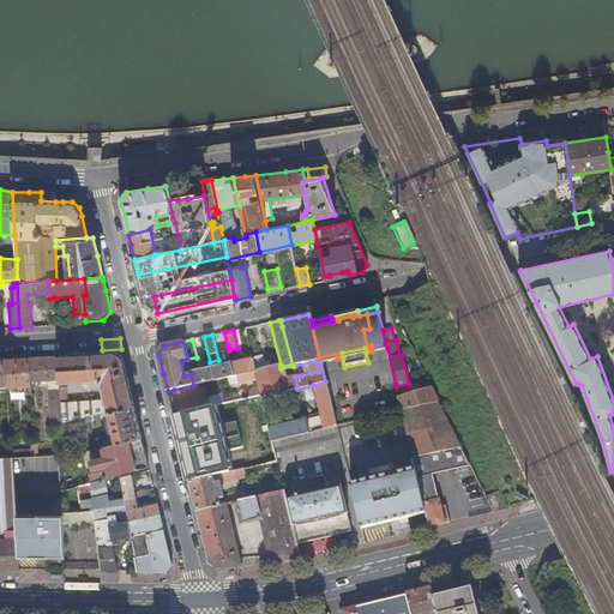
[(109,411),(134,405),(128,384),(122,357),(115,353),(58,356),(60,383),(96,380),(101,385),(104,401),(66,403),(65,391),(60,391),(62,422),(68,420),(74,419),(92,415),(101,413),(109,411)]
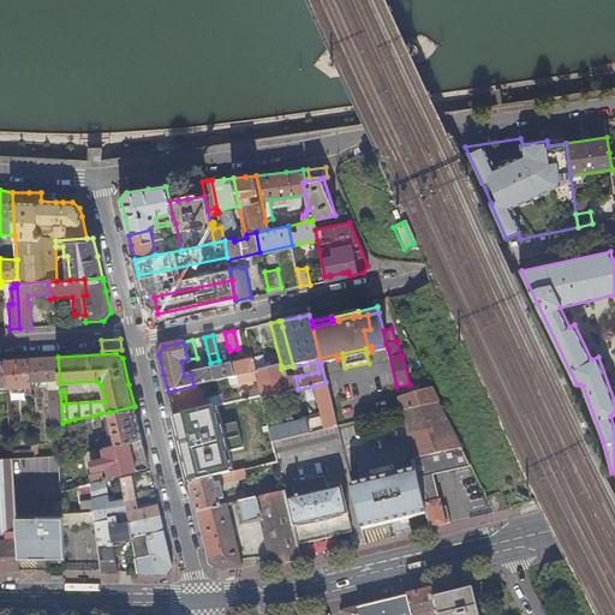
[(281,369),(281,365),(266,369),(262,356),(252,358),(252,359),(257,380),(258,384),(274,381),(284,377),(281,369)]
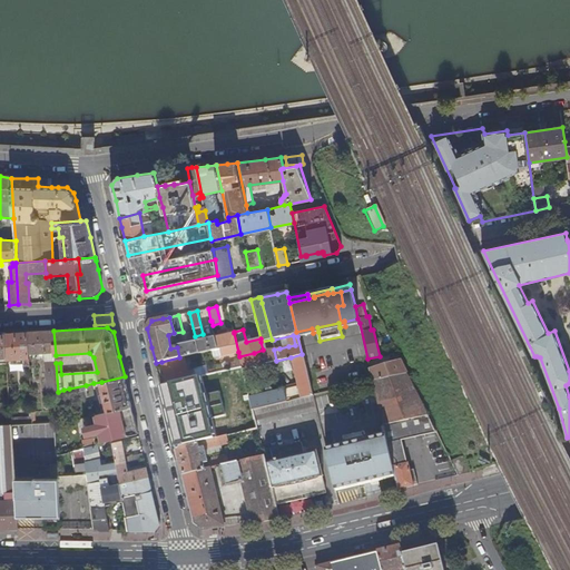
[(56,355),(53,331),(42,331),(28,332),(29,354),(45,353),(48,394),(58,392),(56,363),(56,355)]
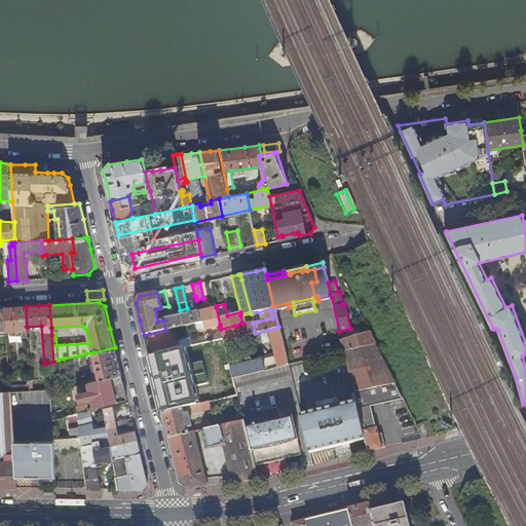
[(27,327),(26,306),(17,307),(5,307),(6,330),(6,332),(23,331),(23,338),(28,337),(27,327)]
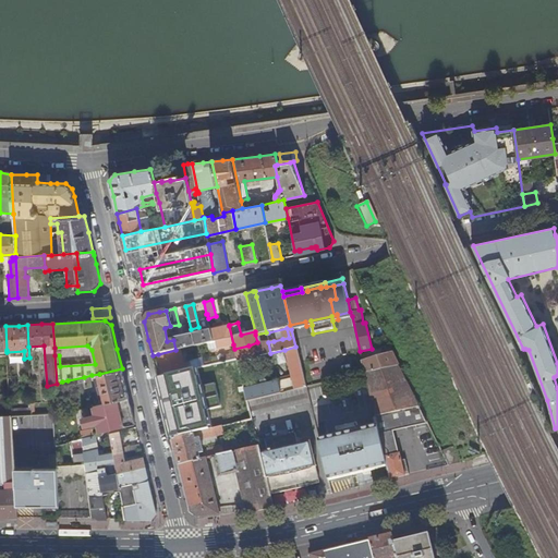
[(233,344),(229,326),(222,327),(215,328),(210,329),(213,341),(214,342),(216,341),(218,349),(233,344)]
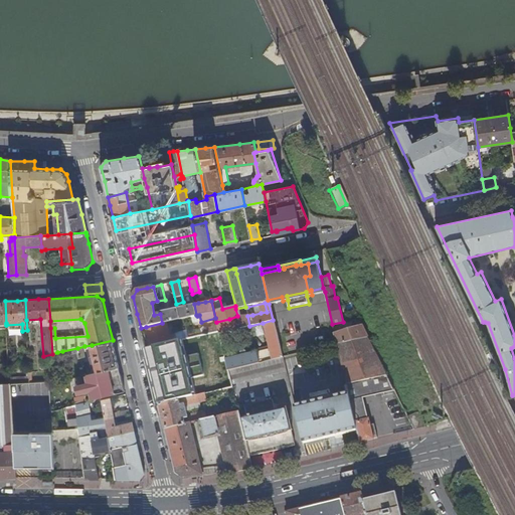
[(196,315),(194,304),(177,308),(180,319),(191,317),(196,315)]
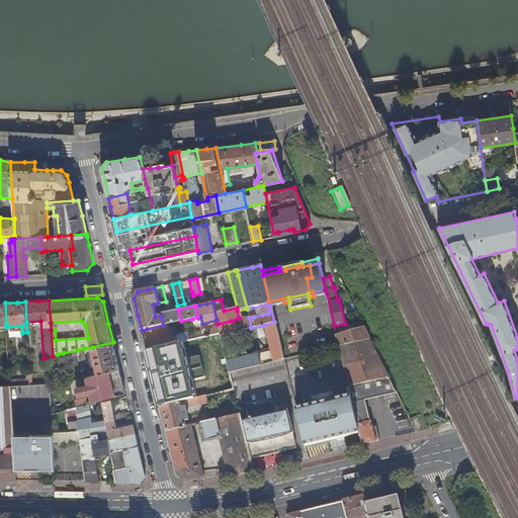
[(181,321),(178,310),(172,312),(167,313),(161,314),(161,316),(163,325),(168,324),(181,321)]
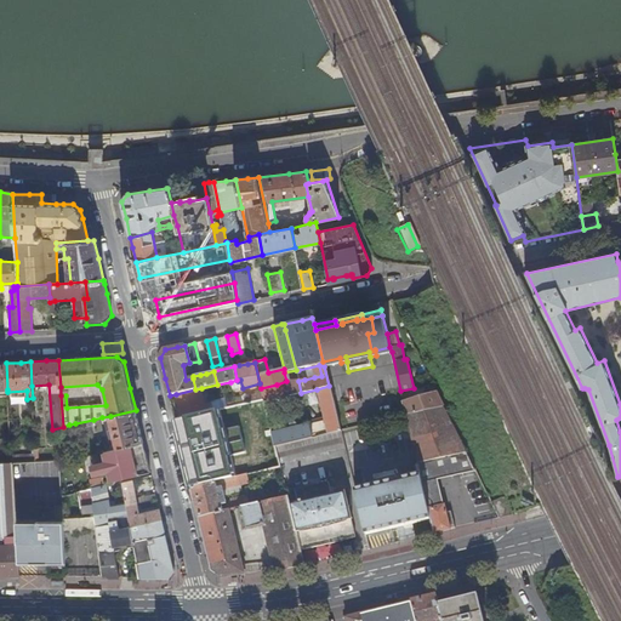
[(290,396),(286,381),(277,385),(261,388),(262,393),(263,399),(265,403),(290,396)]
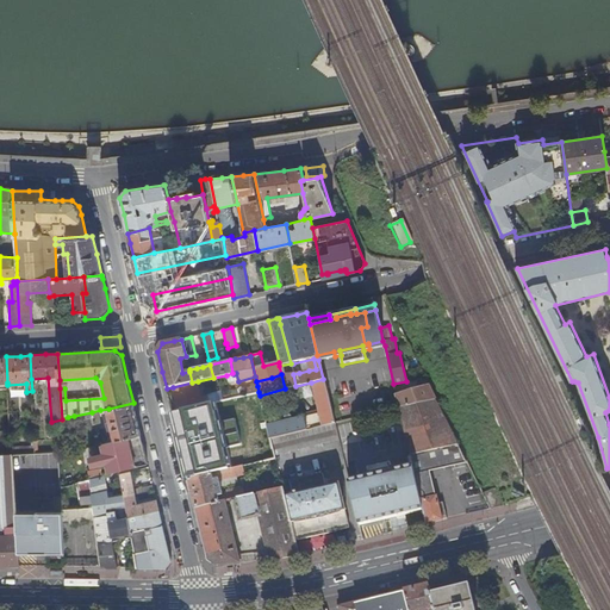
[(293,374),(281,374),(285,388),(296,386),(293,374)]
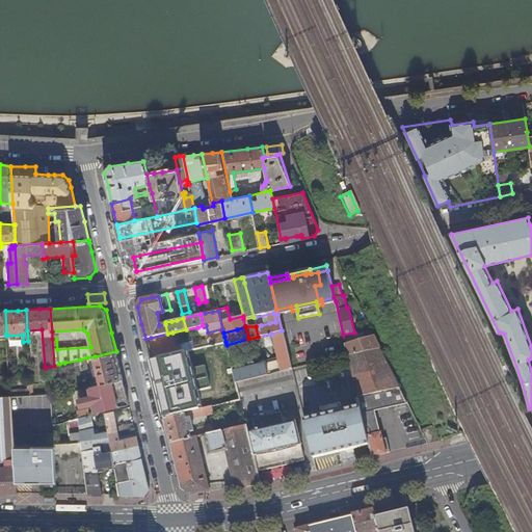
[(236,382),(291,369),(282,330),(271,334),(278,362),(272,364),(273,367),(266,368),(265,364),(233,371),(236,382)]
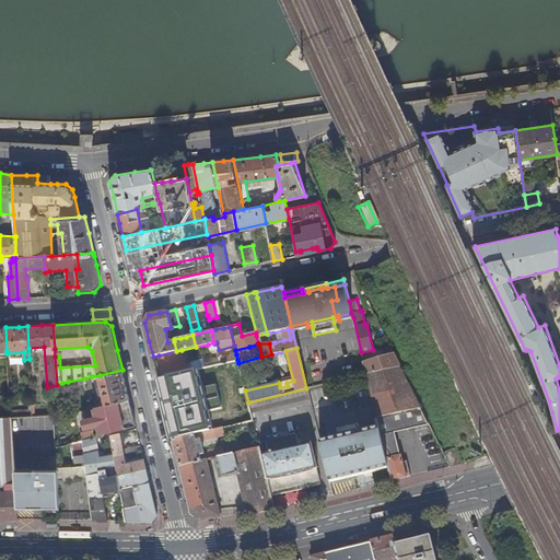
[(176,351),(159,356),(164,377),(193,371),(190,363),(185,364),(182,350),(176,351)]
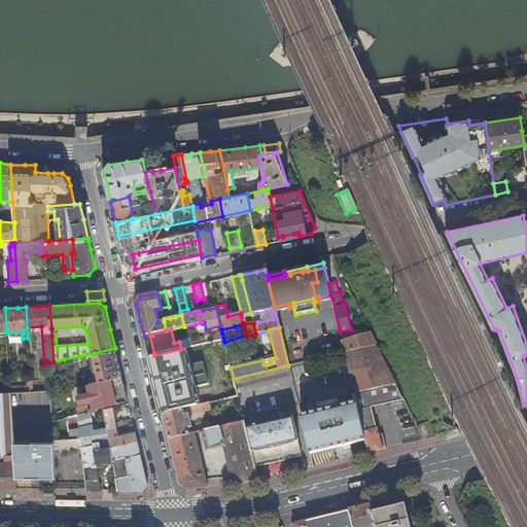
[(377,344),(371,332),(342,342),(345,352),(377,344)]
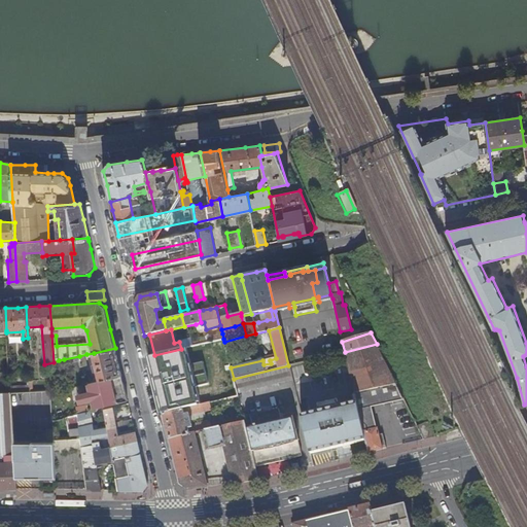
[(224,342),(223,339),(215,341),(181,349),(154,355),(149,356),(153,373),(179,366),(178,364),(204,358),(207,371),(215,369),(217,377),(179,386),(184,410),(210,403),(238,396),(237,393),(234,379),(231,367),(224,342)]
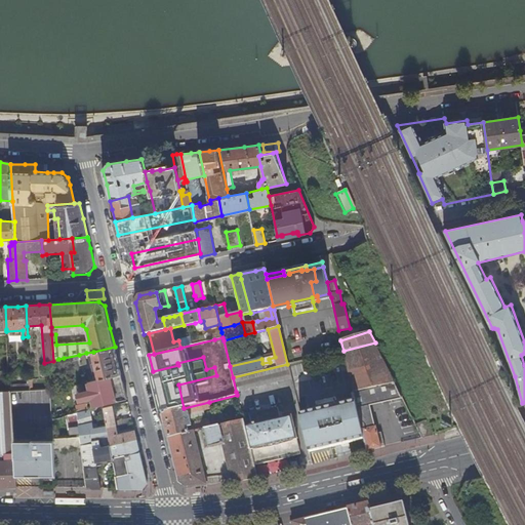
[(368,451),(384,447),(381,436),(378,436),(376,426),(374,427),(370,405),(403,398),(375,342),(344,351),(355,398),(365,439),(368,451)]
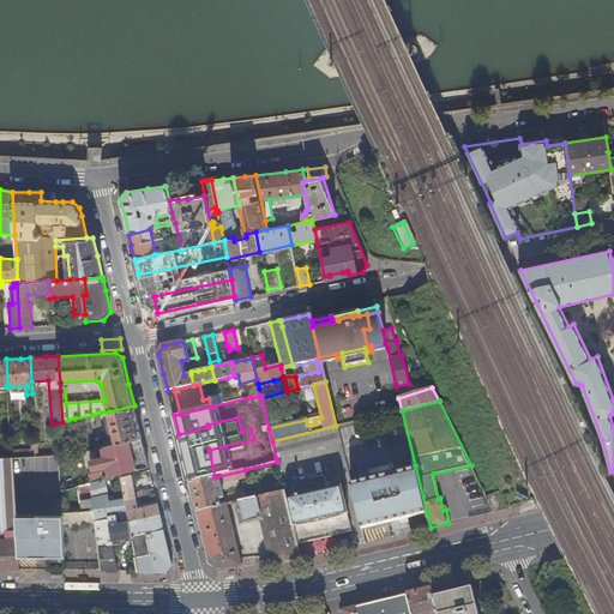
[(138,423),(134,405),(109,411),(113,423),(109,423),(112,431),(114,431),(118,443),(142,437),(138,423)]
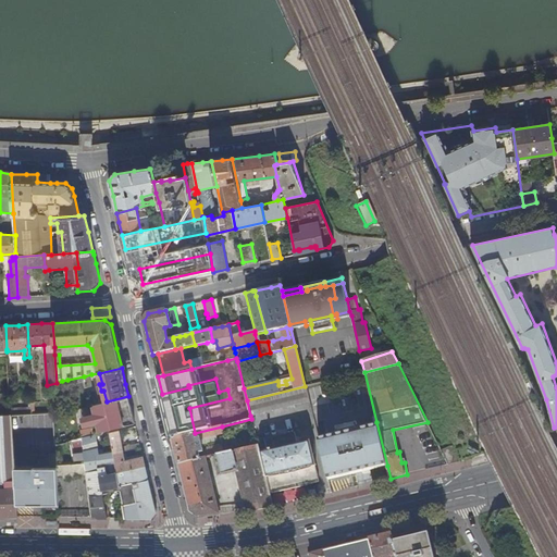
[(250,416),(309,403),(305,386),(247,400),(250,416)]
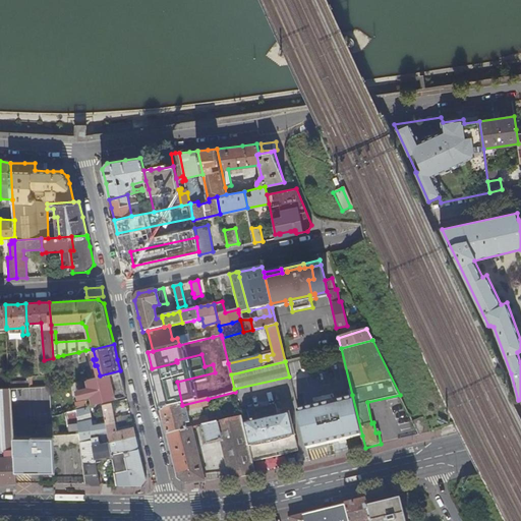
[(123,385),(120,370),(100,375),(87,379),(89,387),(91,395),(93,404),(126,396),(123,385)]
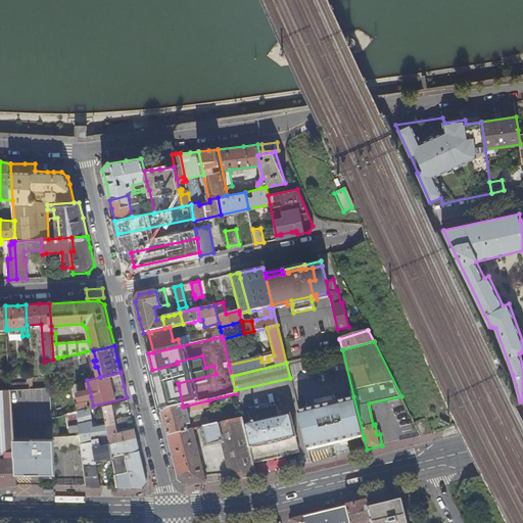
[(178,383),(156,388),(160,403),(177,400),(179,408),(183,407),(178,383)]
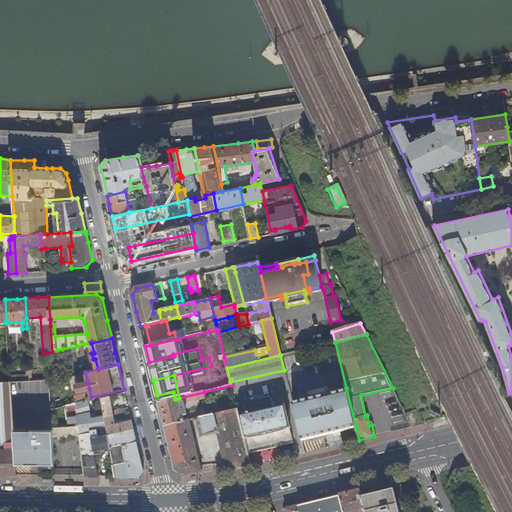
[(89,388),(87,380),(75,383),(77,391),(89,388)]
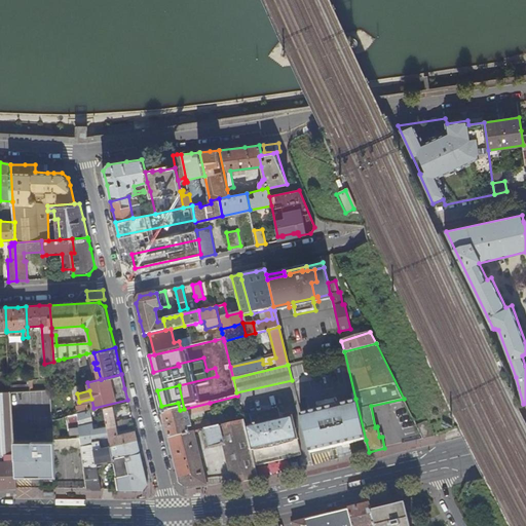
[(0,488),(16,488),(15,476),(13,442),(10,392),(0,392),(0,488)]
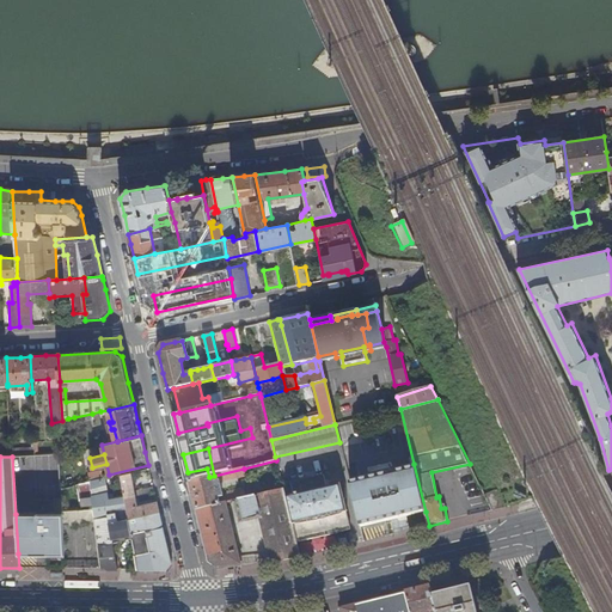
[(349,484),(360,527),(426,512),(414,464),(368,476),(369,479),(349,484)]
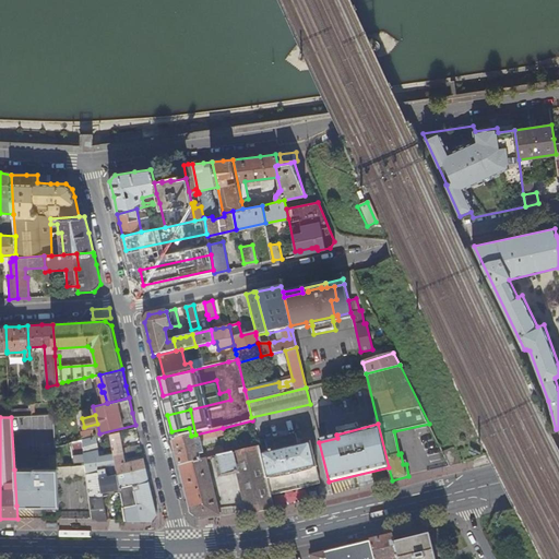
[(189,428),(171,431),(174,440),(191,436),(189,428)]
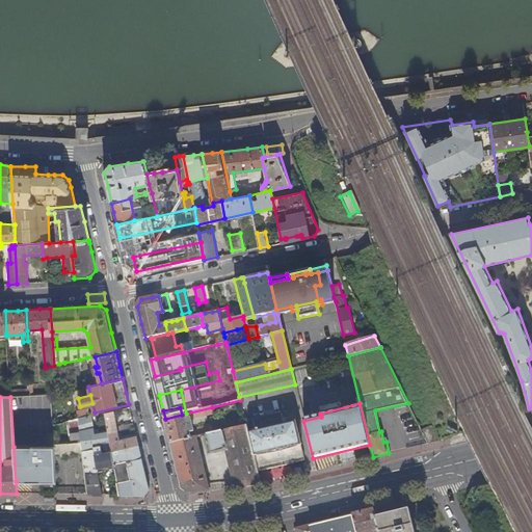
[(214,415),(212,407),(186,414),(182,415),(165,419),(171,444),(196,437),(204,435),(213,433),(211,425),(197,428),(198,430),(190,432),(187,421),(192,420),(193,424),(204,422),(203,418),(214,415)]
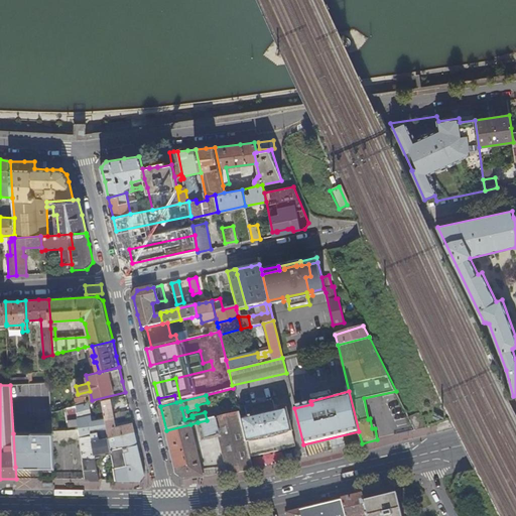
[(115,418),(111,399),(102,401),(104,412),(105,421),(115,418)]
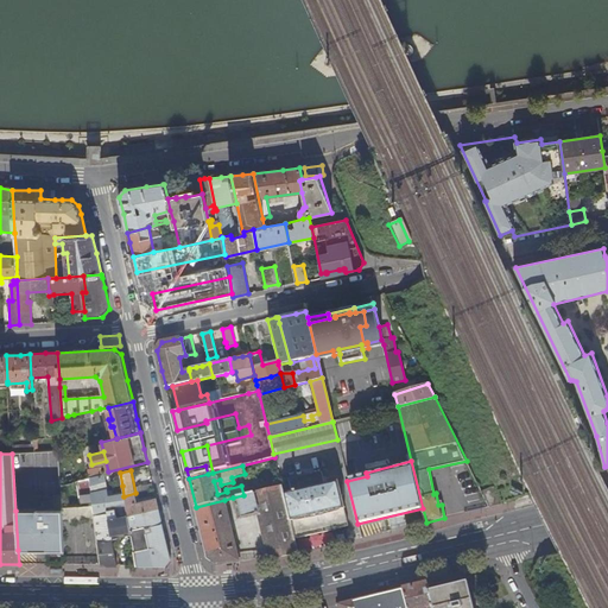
[(106,489),(103,473),(89,475),(92,495),(80,496),(81,506),(93,505),(101,565),(112,565),(118,565),(113,539),(107,511),(106,507),(114,505),(125,502),(124,496),(122,486),(106,489)]
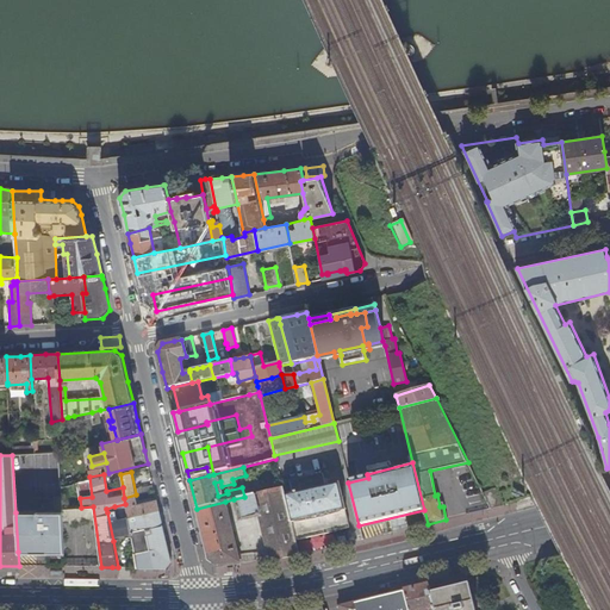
[(285,497),(296,540),(349,528),(338,485),(327,487),(323,474),(290,483),(292,495),(285,497)]
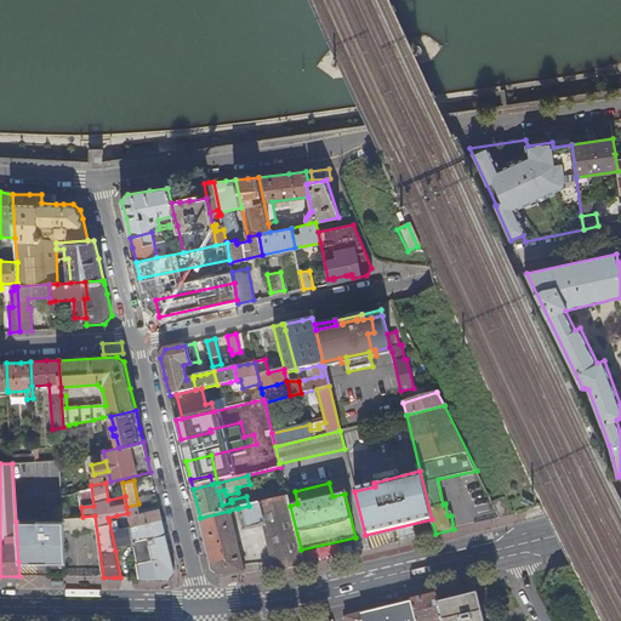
[(500,518),(513,516),(505,496),(493,502),(500,518)]
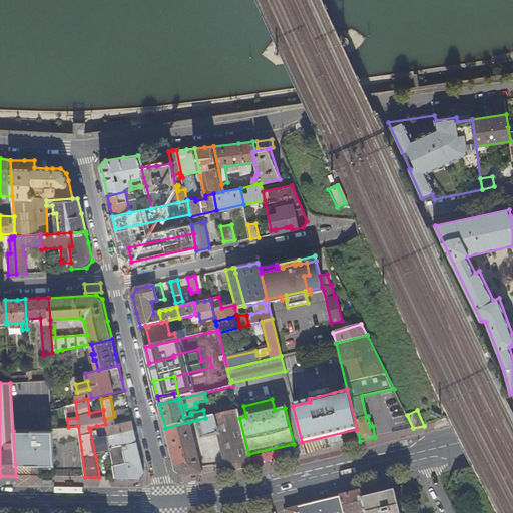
[(218,434),(227,471),(234,470),(237,470),(251,467),(248,454),(239,418),(237,411),(218,415),(210,417),(205,418),(196,420),(196,421),(201,438),(218,434)]
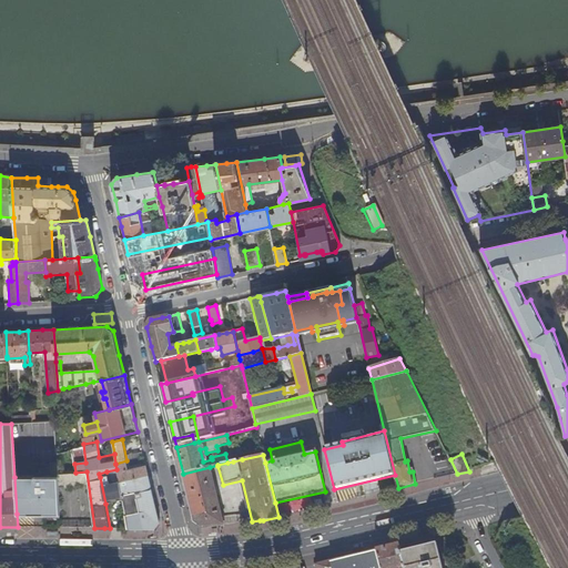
[(148,475),(145,466),(128,469),(127,460),(115,464),(117,469),(119,482),(148,475)]
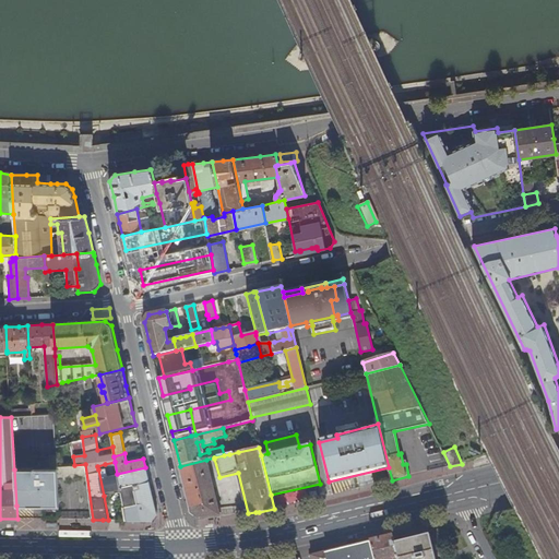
[(206,460),(180,466),(186,491),(191,513),(198,519),(210,518),(221,516),(207,460),(206,460)]
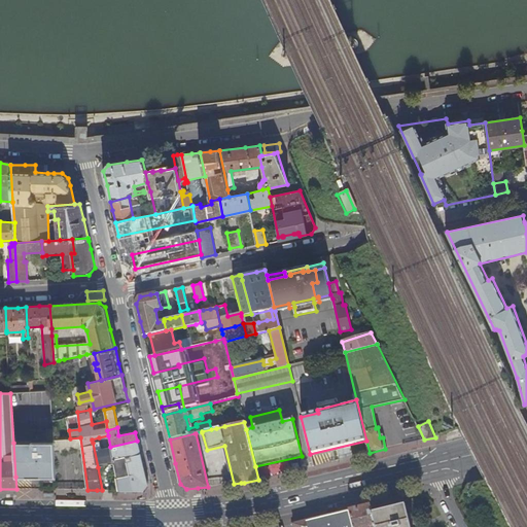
[(113,463),(110,447),(108,435),(99,437),(99,441),(93,443),(98,467),(113,463)]
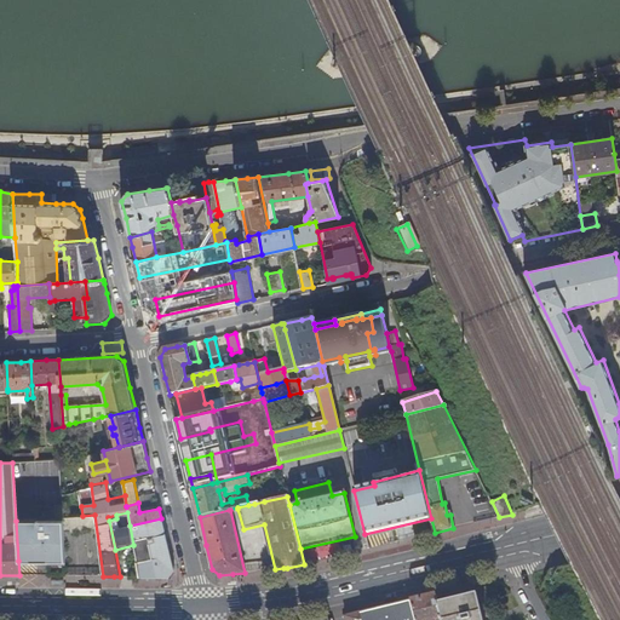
[(170,550),(161,518),(130,526),(133,545),(139,577),(170,577),(174,570),(170,550)]
